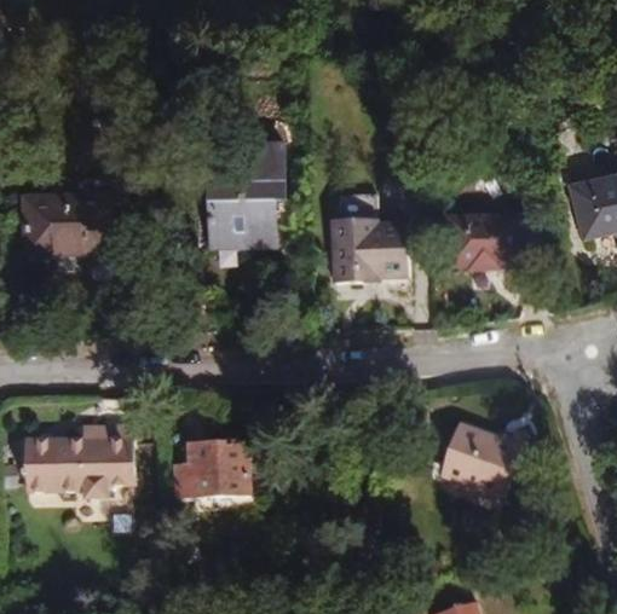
[(199,247),(278,247),(278,201),(283,200),(283,140),(238,140),(238,178),(208,178),(208,190),(208,229),(199,229),(199,247)]
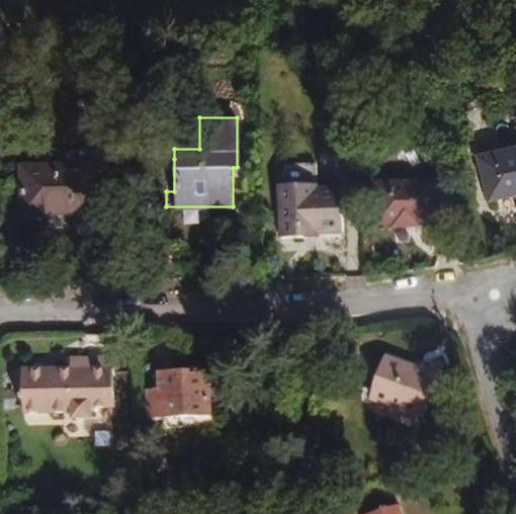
[(515,144),(479,153),(488,195),(515,188),(515,144)]
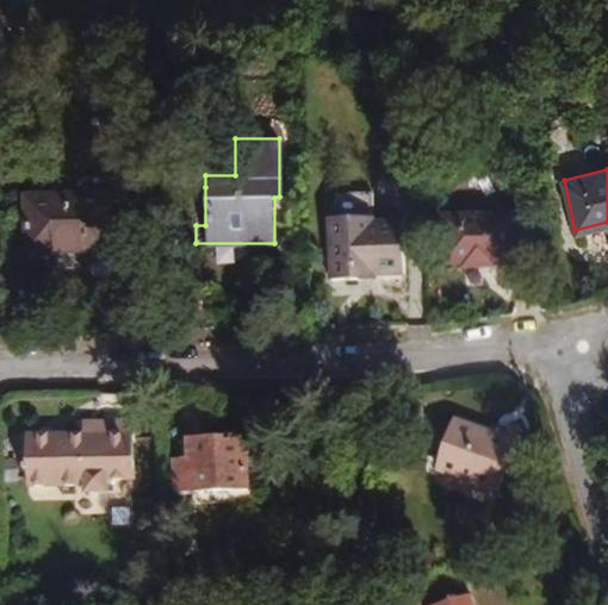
[(334,216),(373,214),(373,191),(333,191),(334,216)]
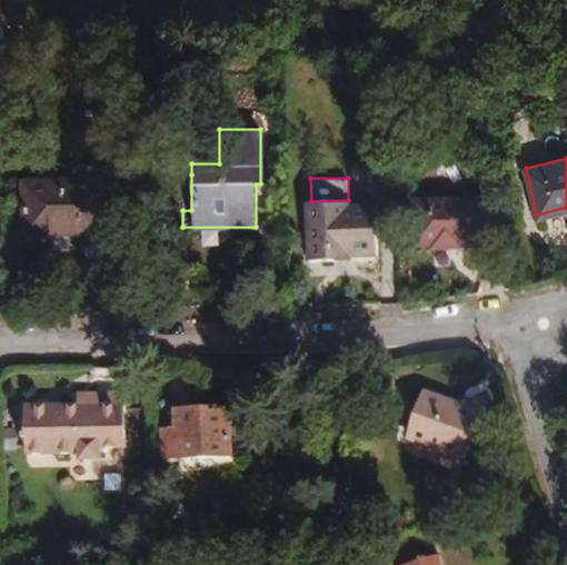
[(23,181),(25,231),(102,229),(101,179),(23,181)]
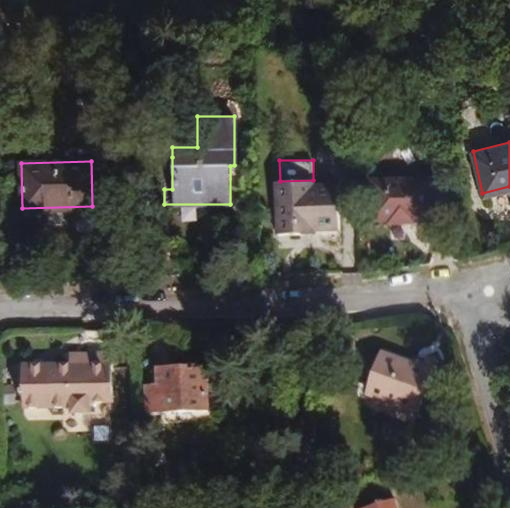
[(430,217),(429,179),(372,180),(372,218),(388,217),(388,221),(414,220),(414,217),(430,217)]
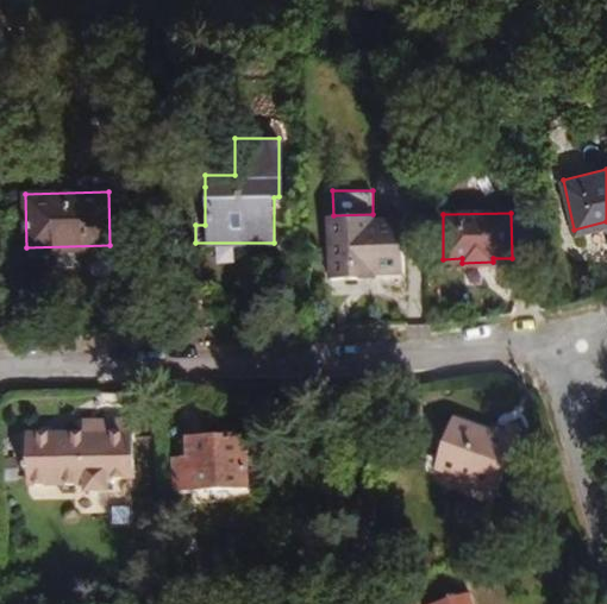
[(352,269),(368,269),(368,271),(399,270),(398,219),(373,219),(373,214),(333,215),(324,215),(325,277),(352,276),(352,269)]
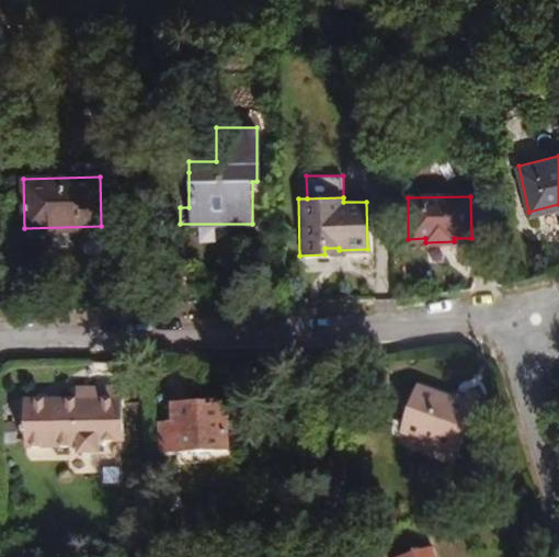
[(72,442),(73,451),(101,450),(100,439),(122,439),(121,383),(71,385),(71,396),(22,397),(23,444),(72,442)]
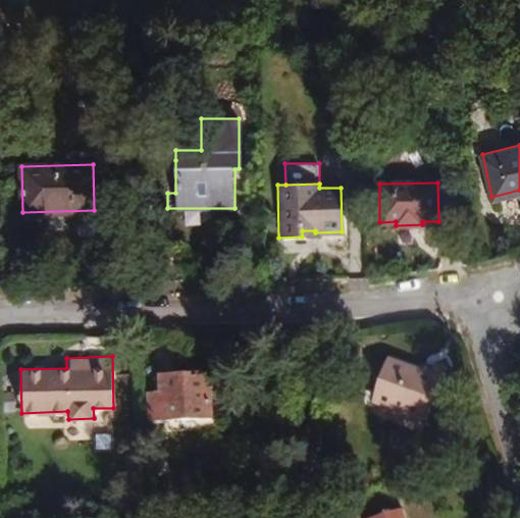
[(393,406),(424,418),(439,377),(429,374),(430,371),(386,356),(372,394),(395,401),(393,406)]
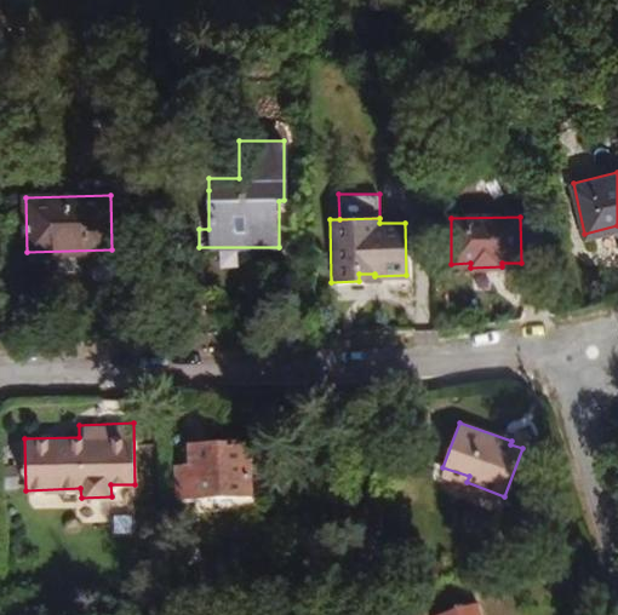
[(510,444),(522,448),(528,431),(516,427),(511,441),(510,444)]
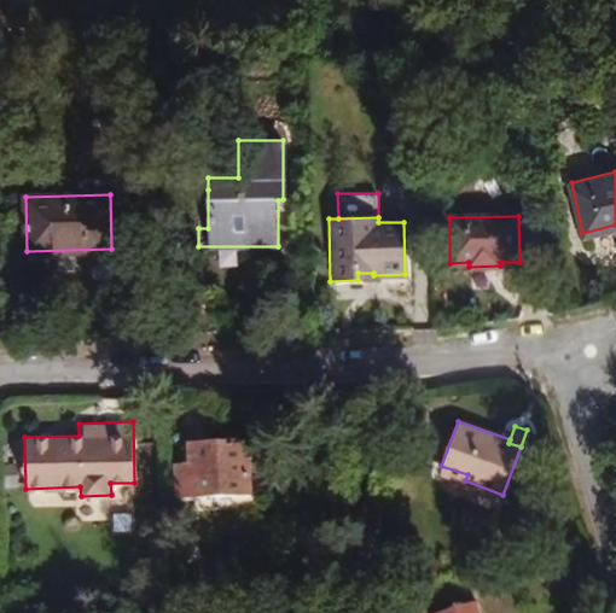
[(172,462),(173,494),(245,492),(244,438),(186,439),(186,462),(172,462)]
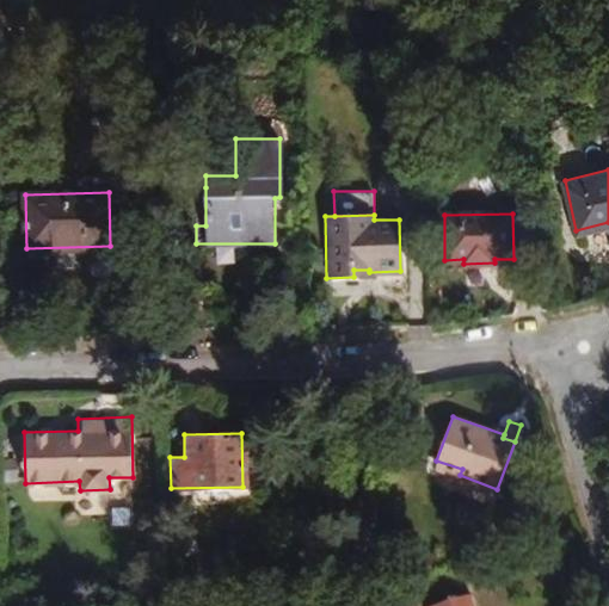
[(460,475),(462,469),(436,461),(435,465),(460,475)]
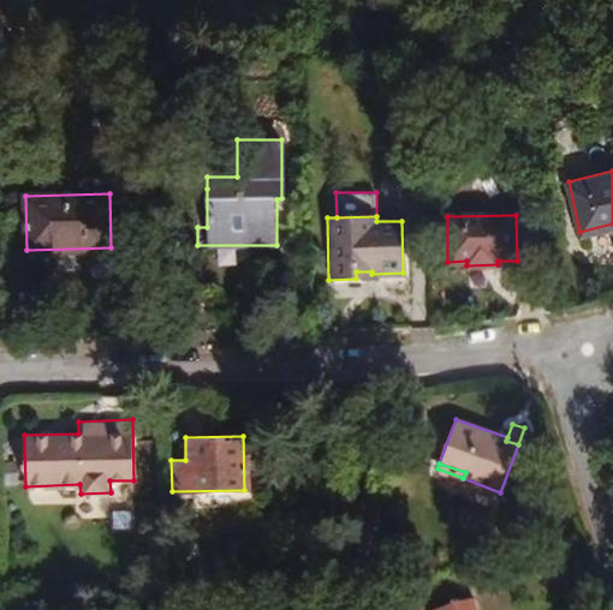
[(251,489),(244,490),(194,491),(194,503),(253,501),(251,489)]
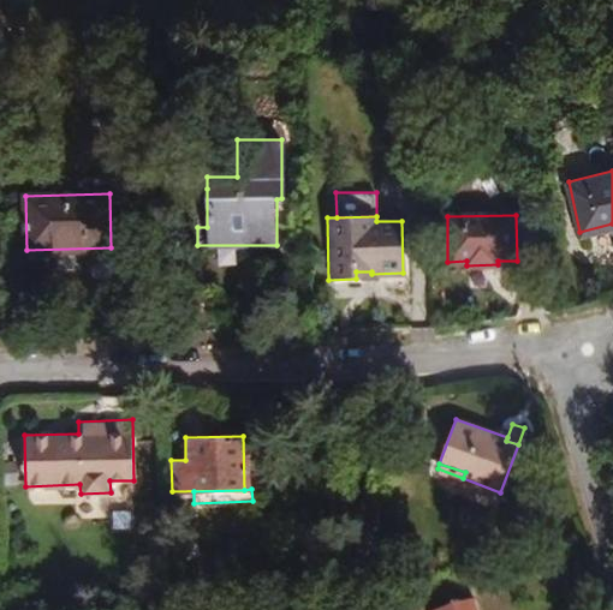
[(421,609),(463,609),(460,598),(421,609)]
